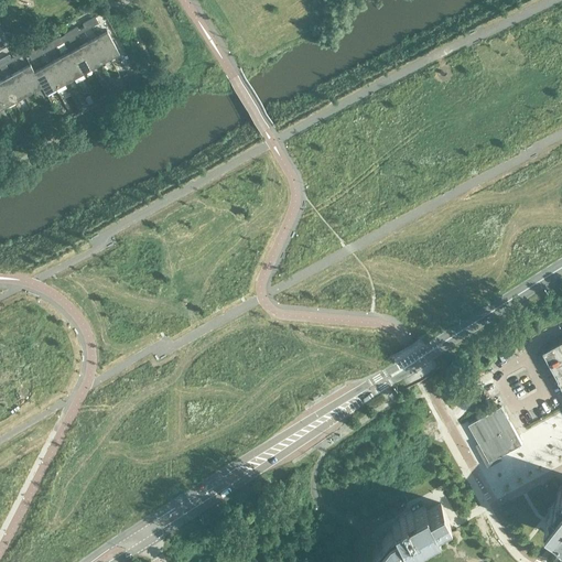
[(97,24),(94,19),(87,22),(90,29),(97,24)]
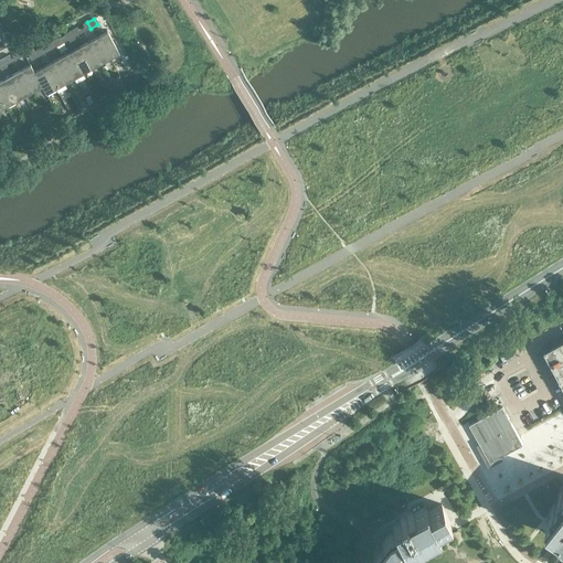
[(91,29),(87,22),(81,25),(84,32),(91,29)]
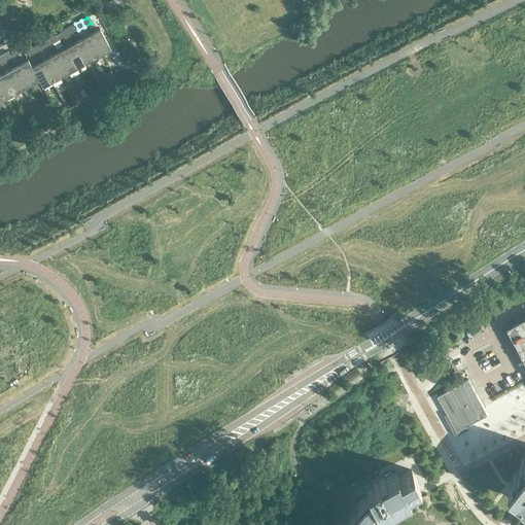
[(73,32),(72,30),(70,27),(64,30),(67,36),(73,32)]
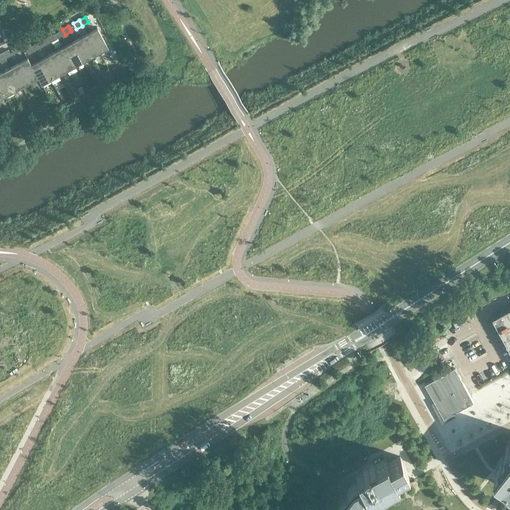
[(65,35),(62,29),(57,33),(60,38),(65,35)]
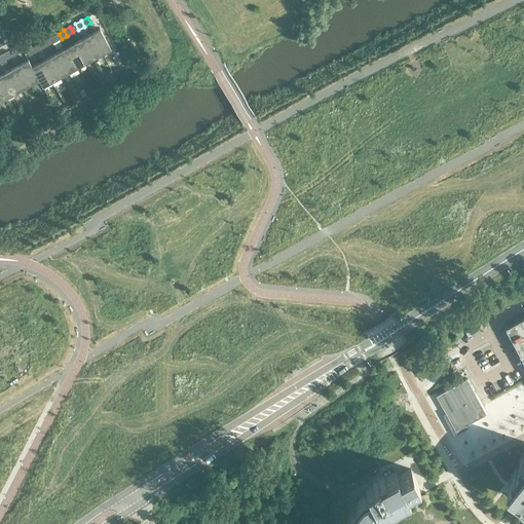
[(109,50),(98,30),(98,31),(98,32),(89,36),(100,54),(108,50),(109,51),(109,50)]
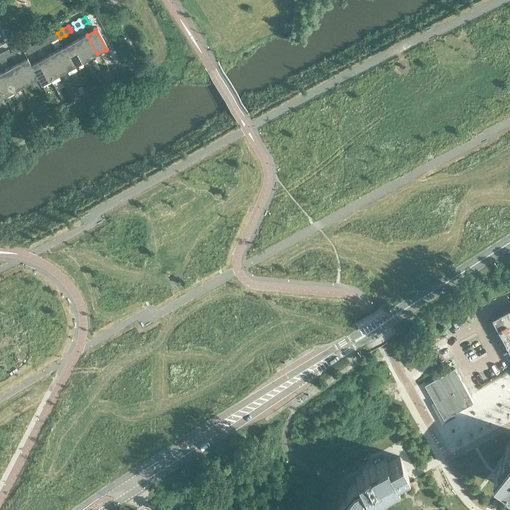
[(55,41),(53,38),(52,35),(46,38),(49,44),(55,41)]
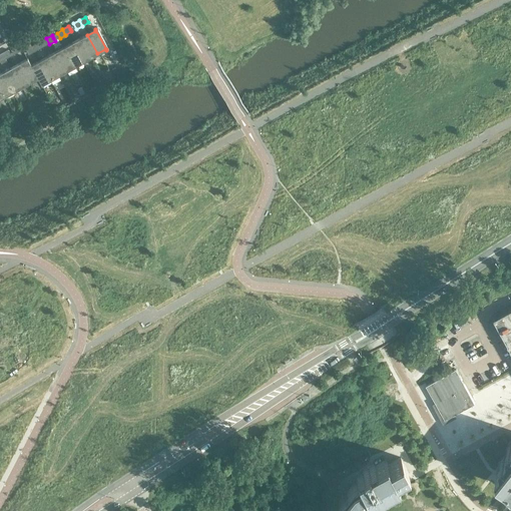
[(97,53),(87,35),(79,40),(89,58),(97,53)]
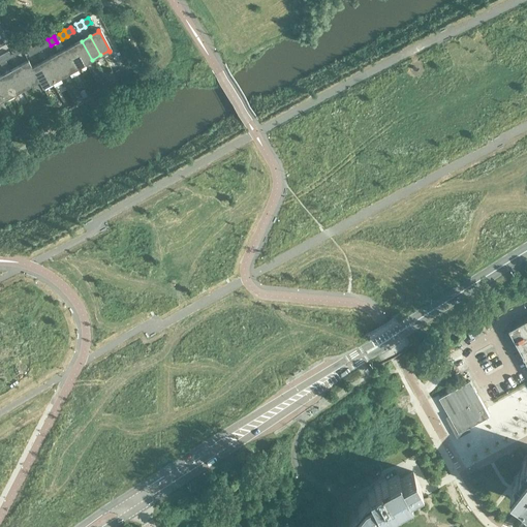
[(51,45),(48,39),(41,43),(44,49),(51,45)]
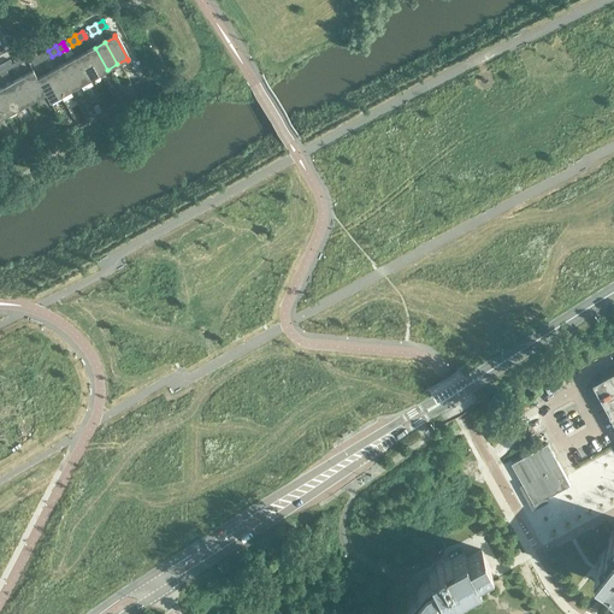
[(107,70),(95,48),(86,53),(98,75),(107,70)]
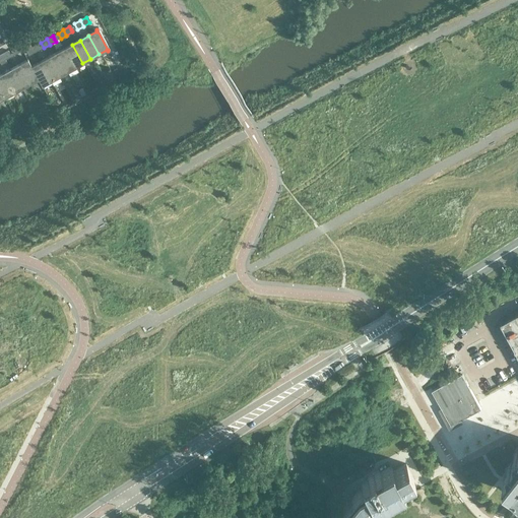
[(39,51),(38,48),(36,45),(29,49),(33,54),(39,51)]
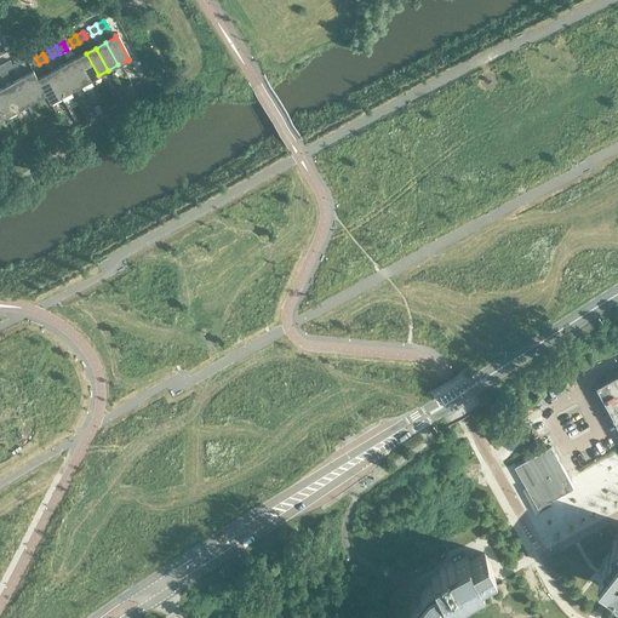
[(98,75),(86,53),(75,59),(87,81),(98,75)]
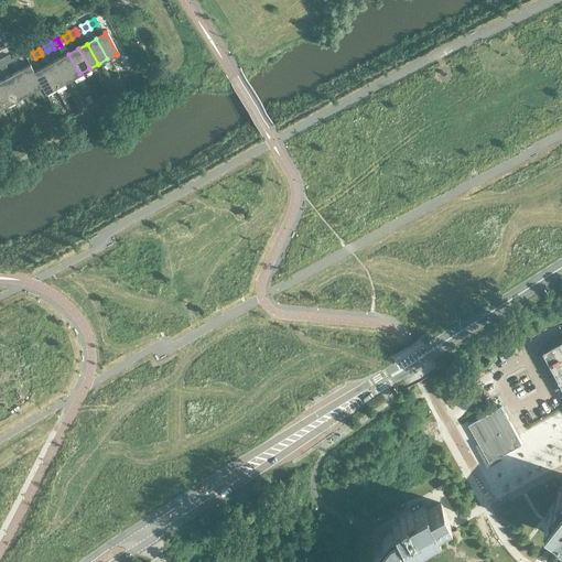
[(22,56),(19,51),(12,54),(15,60),(22,56)]
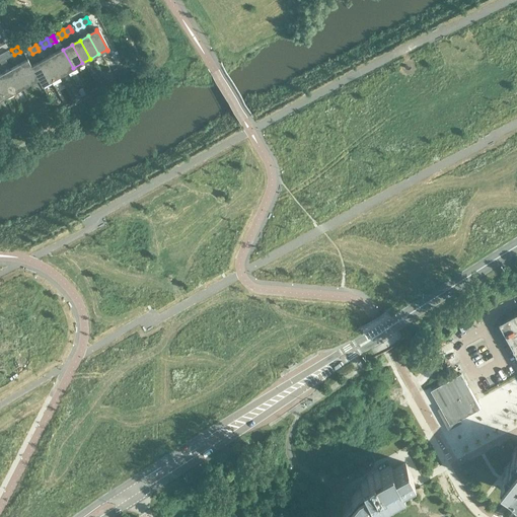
[(32,54),(29,49),(24,52),(27,57),(32,54)]
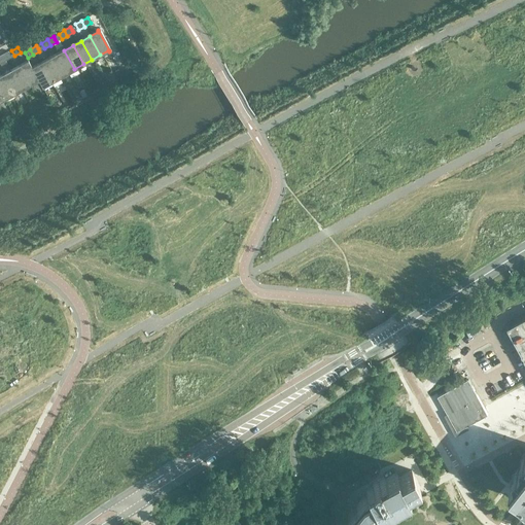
[(74,69),(64,50),(56,55),(66,74),(74,69)]
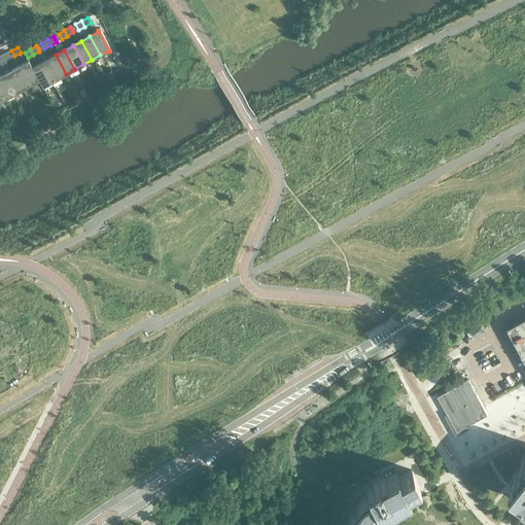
[(9,59),(8,56),(7,54),(1,57),(4,62),(9,59)]
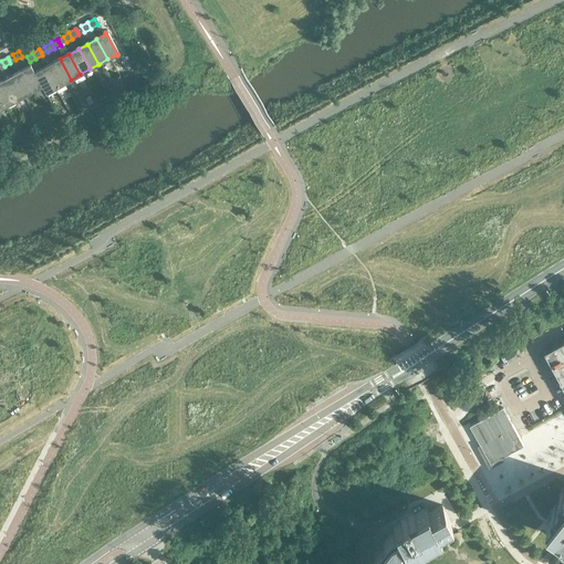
[(71,80),(60,59),(51,64),(62,84),(71,80)]
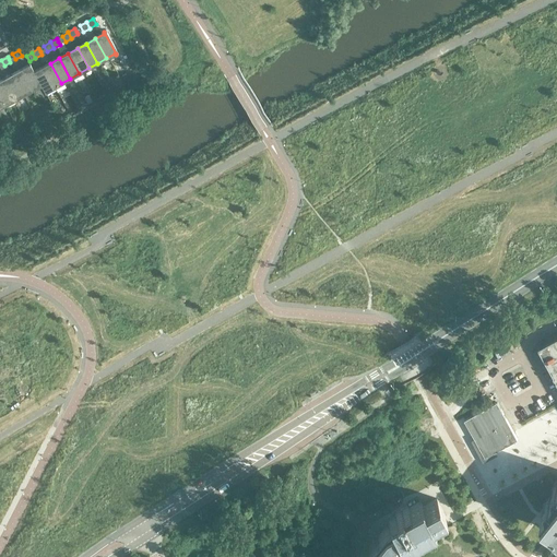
[(61,83),(50,63),(42,69),(52,89),(61,83)]
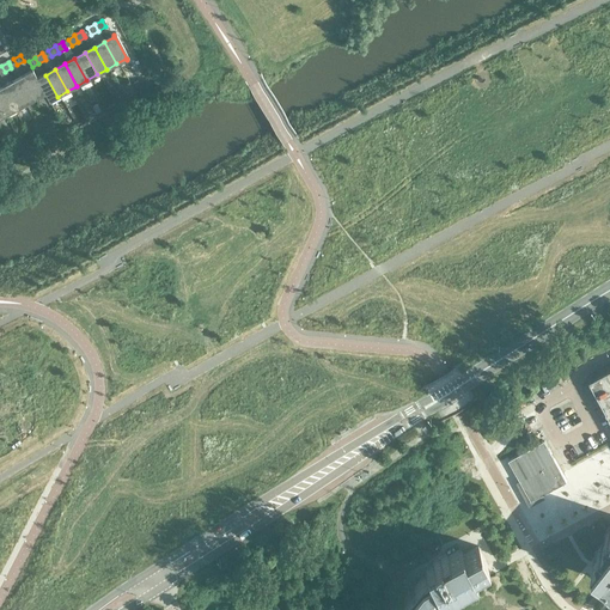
[(43,95),(36,80),(35,79),(30,72),(30,73),(20,78),(32,99),(42,95),(43,95)]
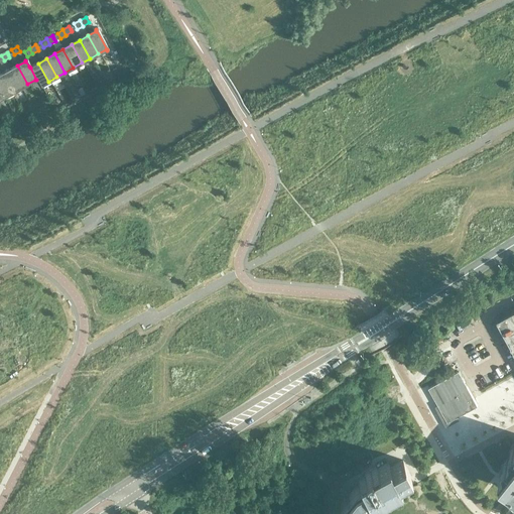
[(48,82),(38,63),(30,68),(36,80),(35,80),(36,81),(40,87),(40,86),(48,82)]
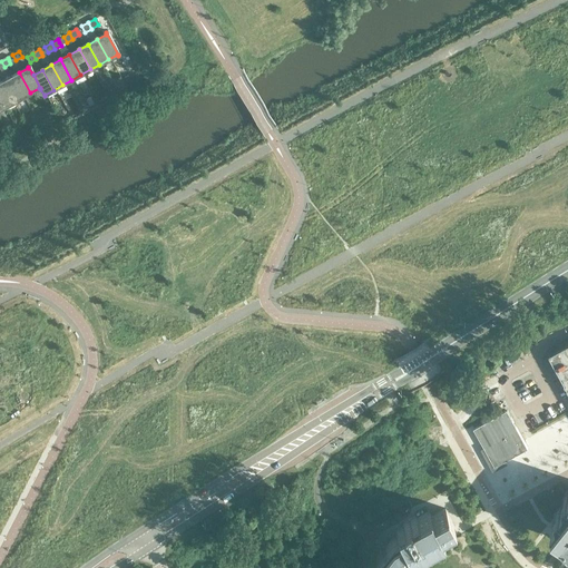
[(30,92),(19,72),(10,78),(21,98),(30,92)]
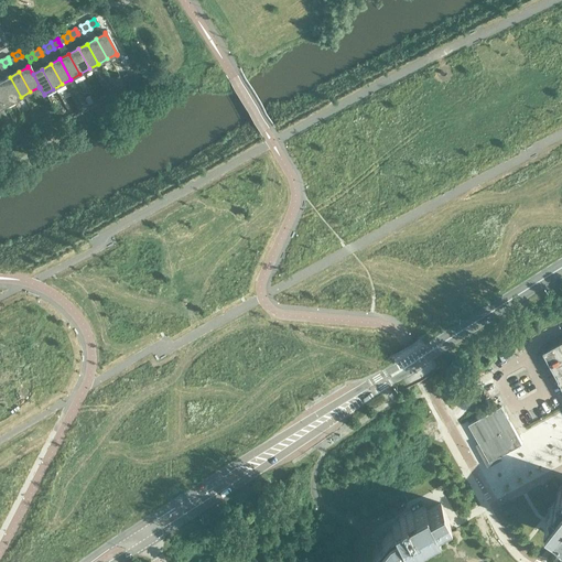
[(21,97),(10,77),(1,82),(12,101),(21,97)]
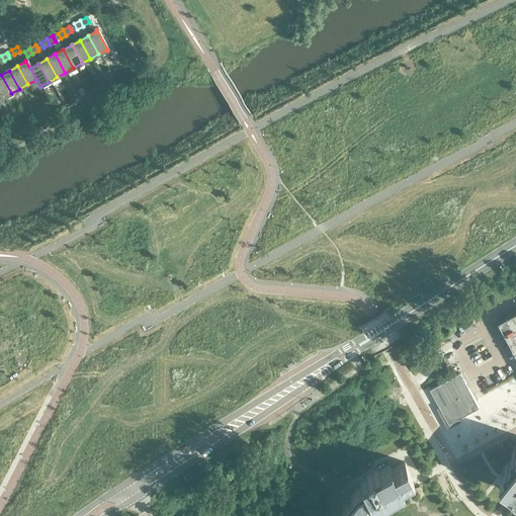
[(11,93),(1,75),(0,75),(0,93),(3,98),(11,93)]
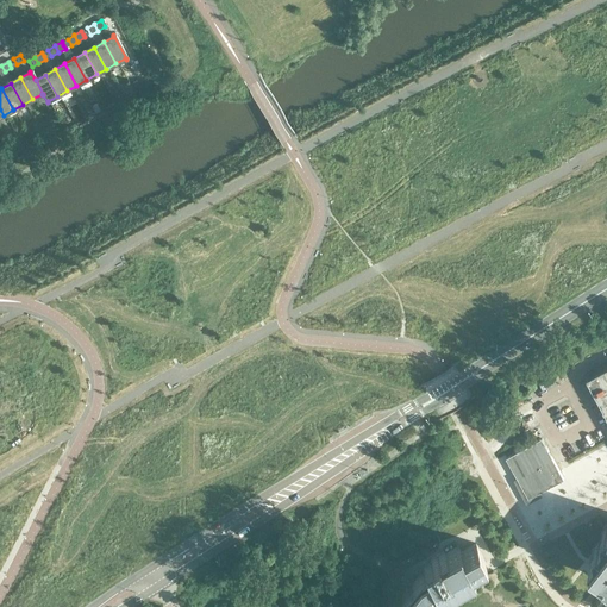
[(606,368),(584,381),(606,421),(606,368)]
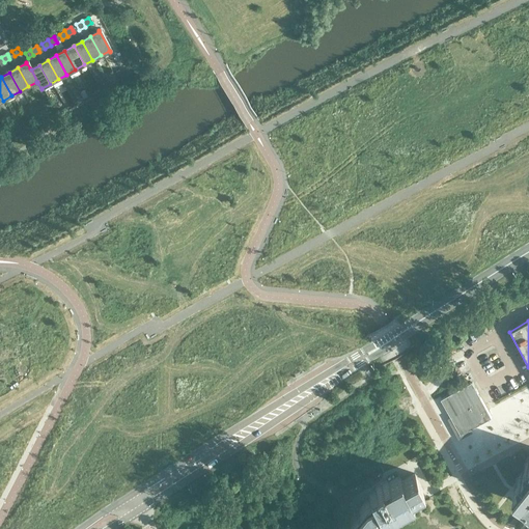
[(490,419),(470,384),(439,401),(458,437),(490,419)]
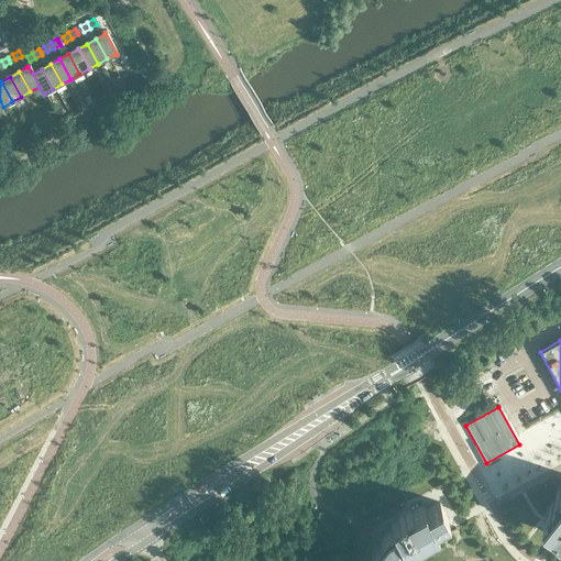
[(560,488),(558,493),(560,495),(560,496),(558,501),(557,499),(552,505),(551,506),(550,507),(554,510),(551,515),(550,514),(543,521),(560,536),(559,538),(560,538),(560,488)]
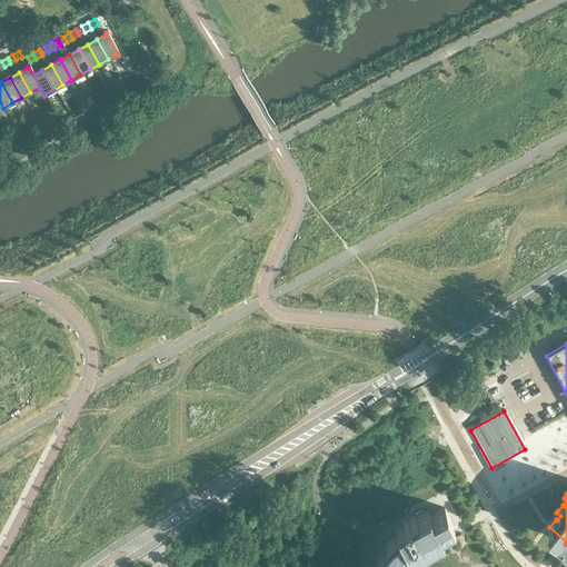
[(394,566),(395,564),(399,559),(453,529),(443,509),(428,517),(426,513),(414,518),(413,516),(400,524),(401,526),(393,530),(396,535),(388,540),(381,548),(374,557),(371,566),(366,564),(365,566),(394,566)]
